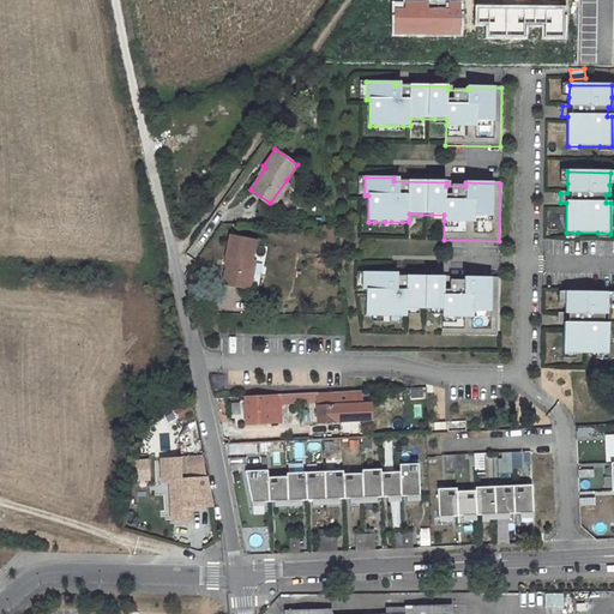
[(287,180),(270,203),(274,205),(289,182),(287,180)]
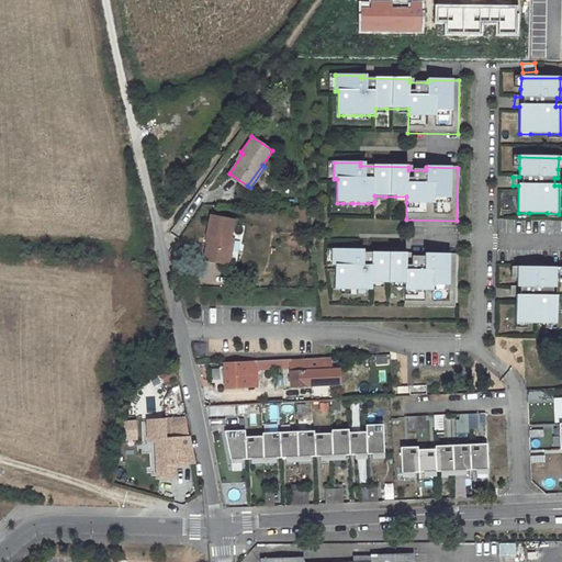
[(210,236),(205,260),(227,263),(235,220),(210,216),(206,235),(210,236)]
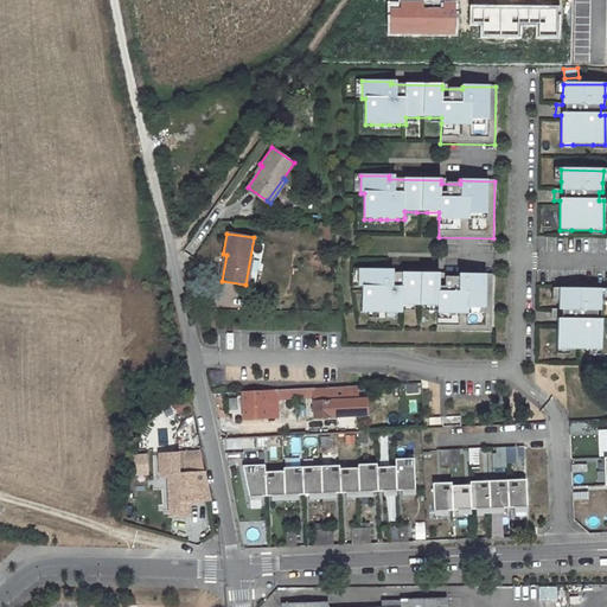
[(388,270),(359,270),(358,288),(363,288),(362,313),(369,313),(378,313),(385,313),(396,314),(402,314),(402,312),(402,306),(414,306),(426,306),(438,307),(438,313),(438,332),(492,333),(493,275),(459,275),(459,279),(439,278),(439,274),(388,274),(388,270)]
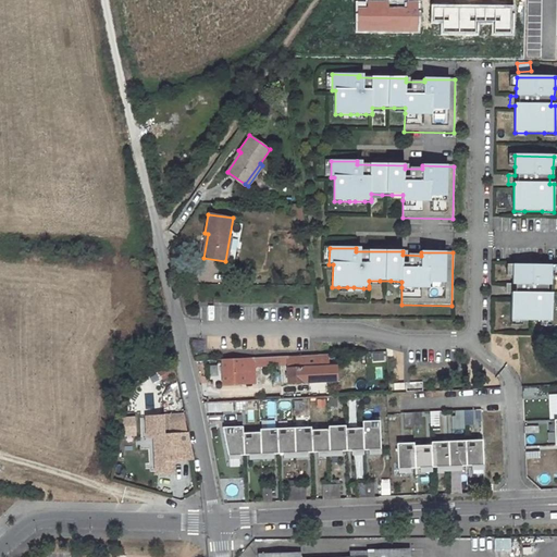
[(552,277),(552,267),(514,265),(512,276),(512,285),(507,285),(506,294),(511,294),(511,321),(522,321),(541,322),(552,322),(552,294),(548,294),(548,285),(552,286),(552,277)]
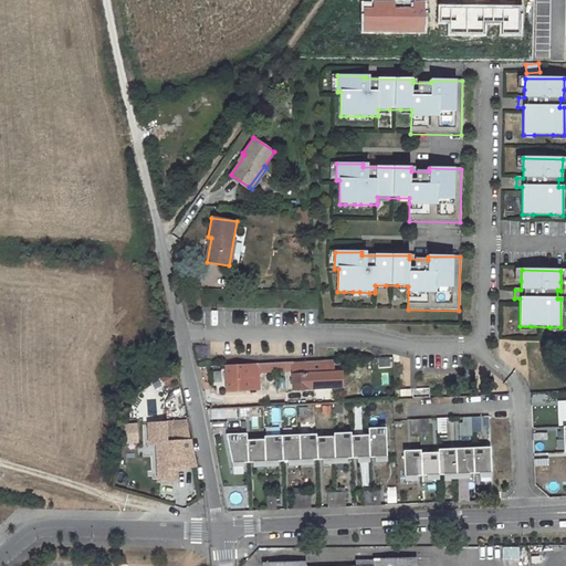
[(305,363),(226,367),(227,391),(259,390),(259,374),(292,371),(294,390),(310,389),(308,375),(306,375),(305,363)]
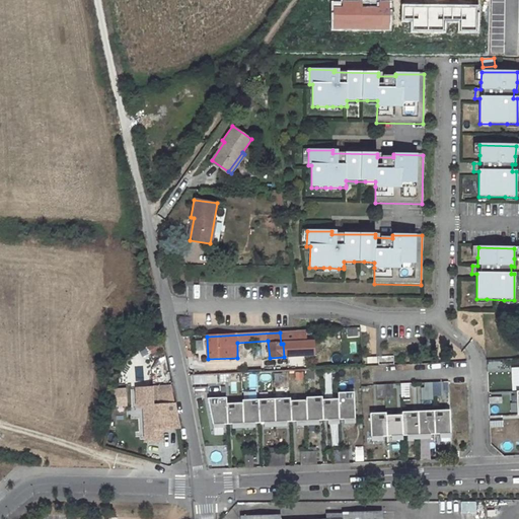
[(247,372),(262,371),(262,364),(246,364),(247,372)]
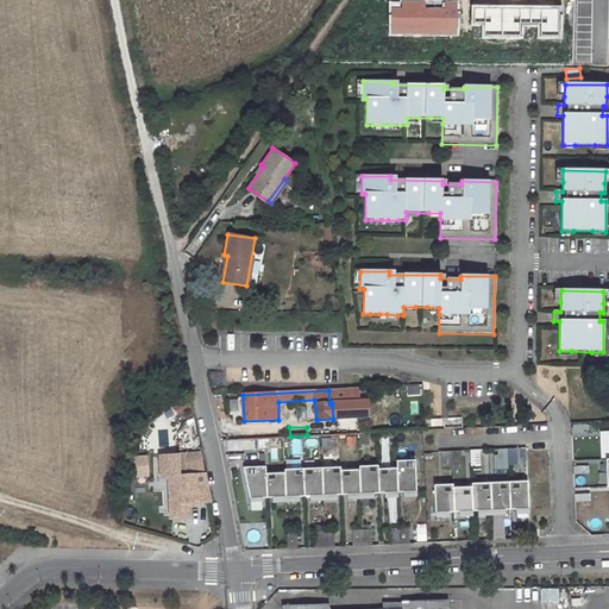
[(244,451),(243,439),(226,440),(227,452),(244,451)]
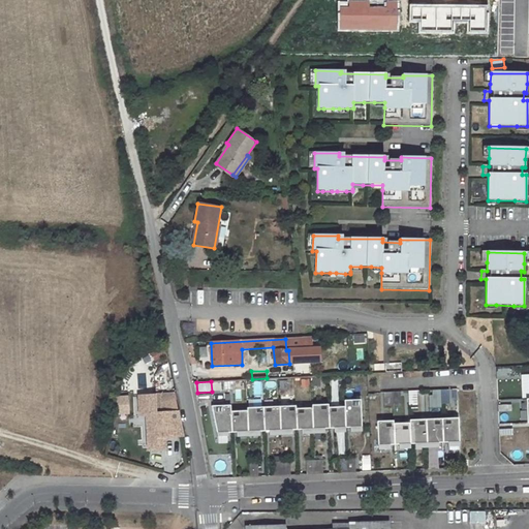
[(280,390),(289,390),(288,381),(280,381),(280,390)]
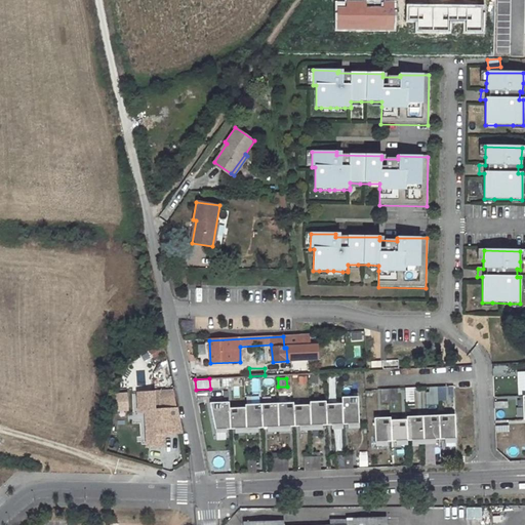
[(244,388),(244,379),(234,379),(234,388),(244,388)]
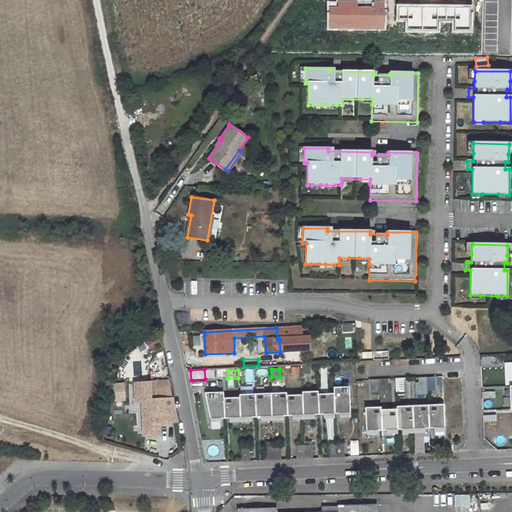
[(437,378),(419,377),(419,391),(436,391),(437,378)]
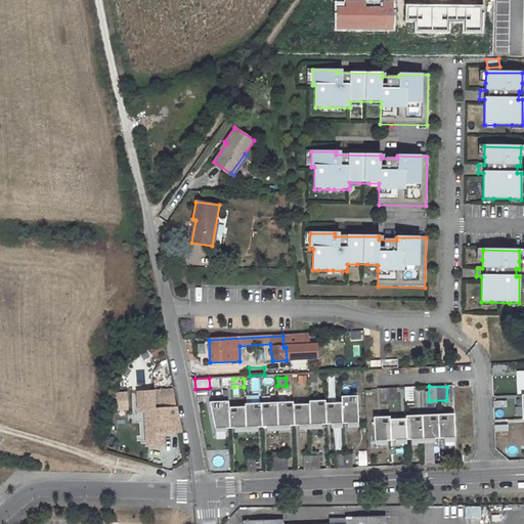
[(405,387),(405,401),(415,401),(415,387),(405,387)]
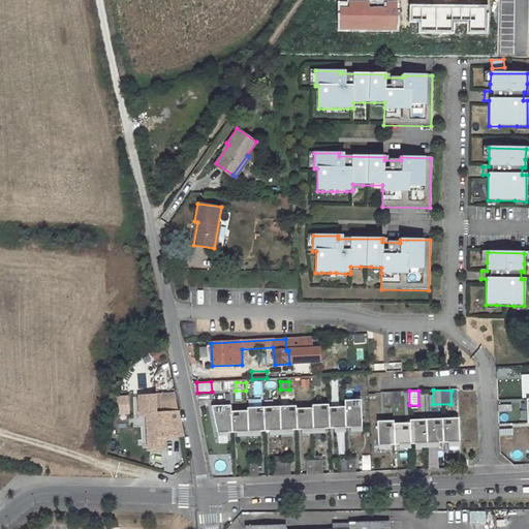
[(402,405),(401,392),(379,393),(380,406),(402,405)]
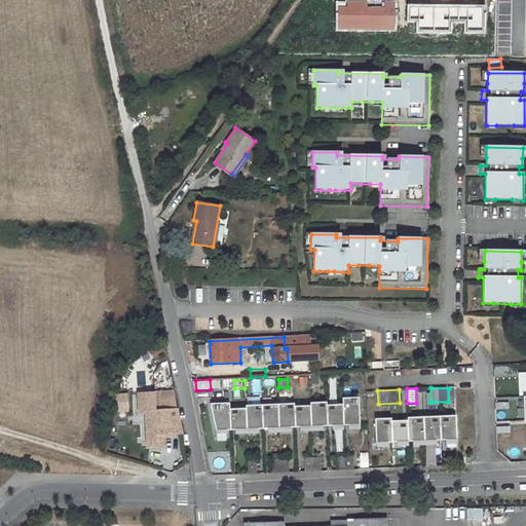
[(118,413),(130,412),(128,393),(116,395),(118,413)]
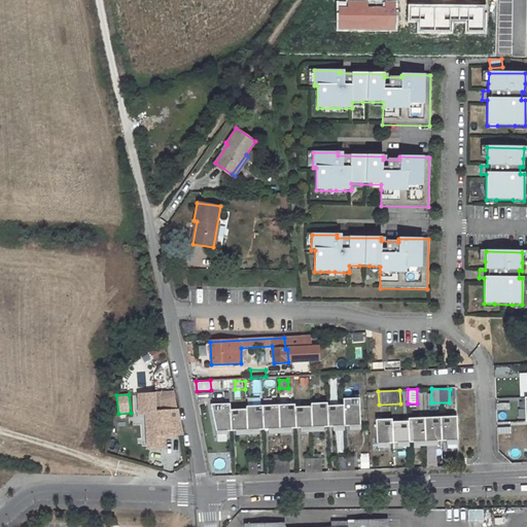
[(163,412),(154,412),(153,394),(138,395),(139,415),(145,415),(147,465),(164,464),(164,434),(163,412)]
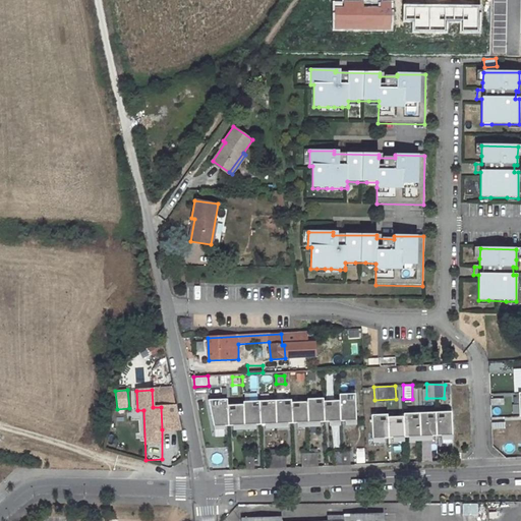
[(339,395),(340,401),(341,421),(357,421),(355,394),(339,395)]
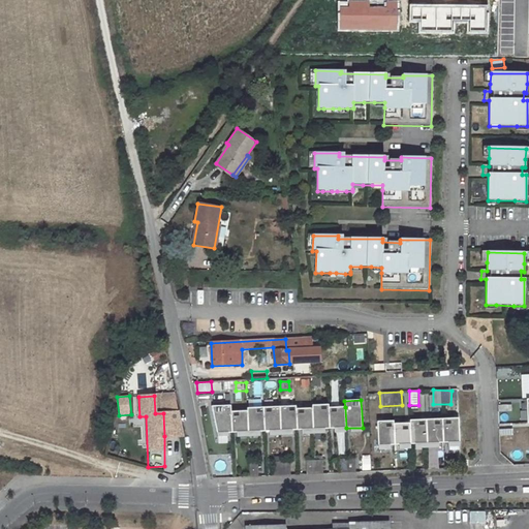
[(312,405),(312,408),(313,430),(330,429),(329,408),(329,405),(312,405)]
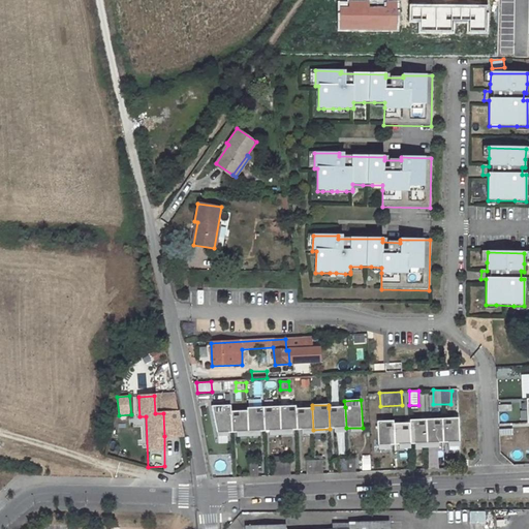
[(231,406),(212,407),(218,437),(228,436),(228,434),(232,433),(231,412),(231,406)]
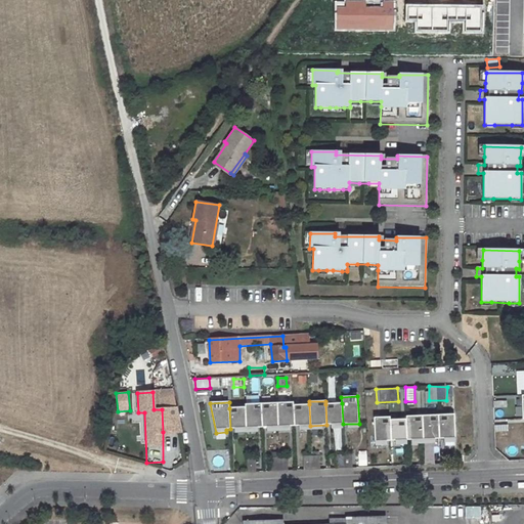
[(294,402),(277,403),(278,427),(294,427),(294,405),(294,402)]
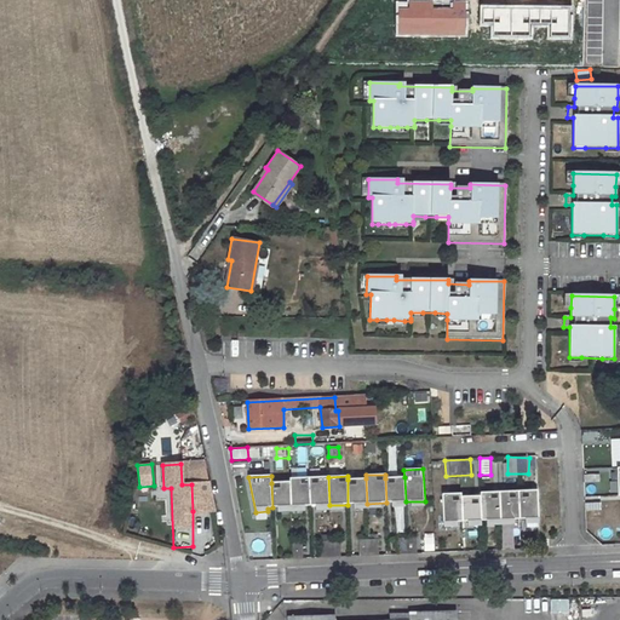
[(328,477),(309,478),(310,506),(329,505),(328,477)]
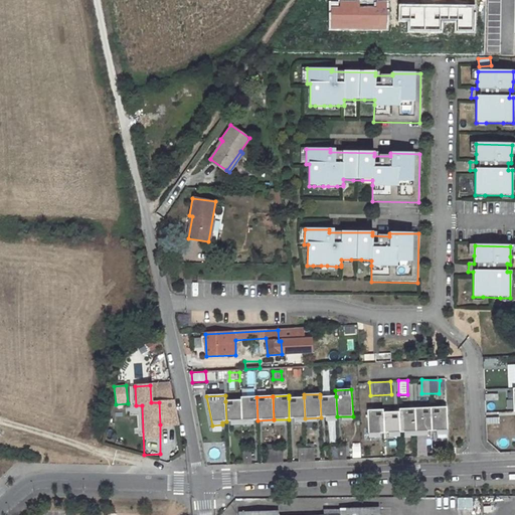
[(336,396),(320,397),(321,417),(337,416),(336,396)]
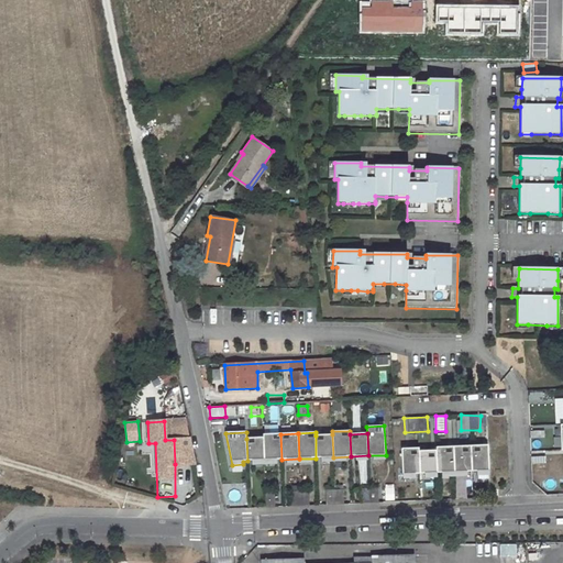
[(263,435),(263,438),(264,461),(282,460),(280,434),(263,435)]
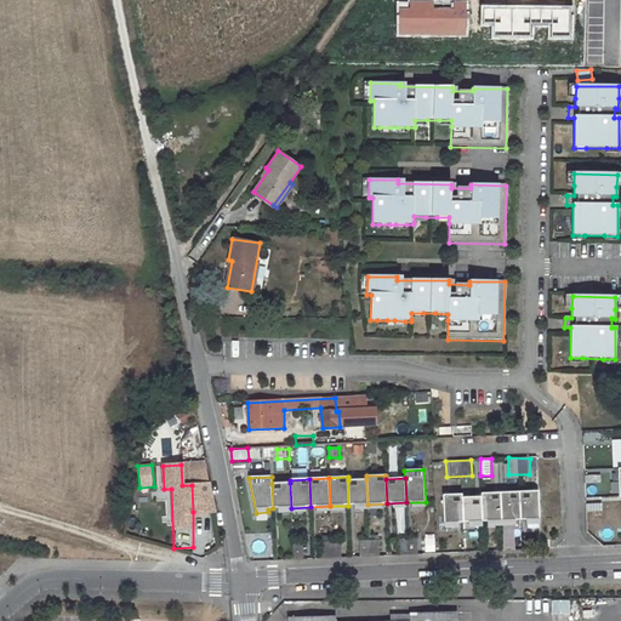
[(366,479),(348,480),(348,506),(368,505),(366,479)]
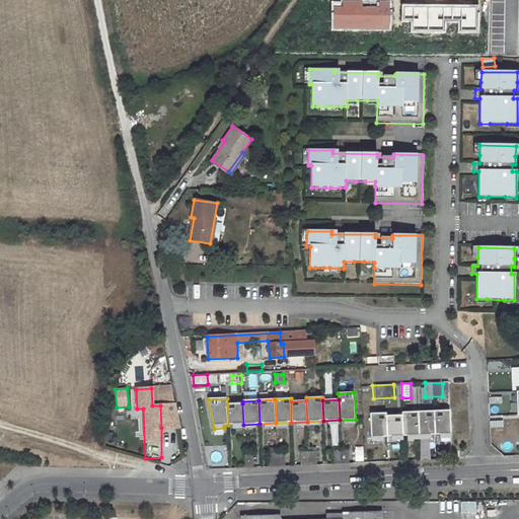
[(242,403),(227,404),(228,425),(243,425),(242,403)]
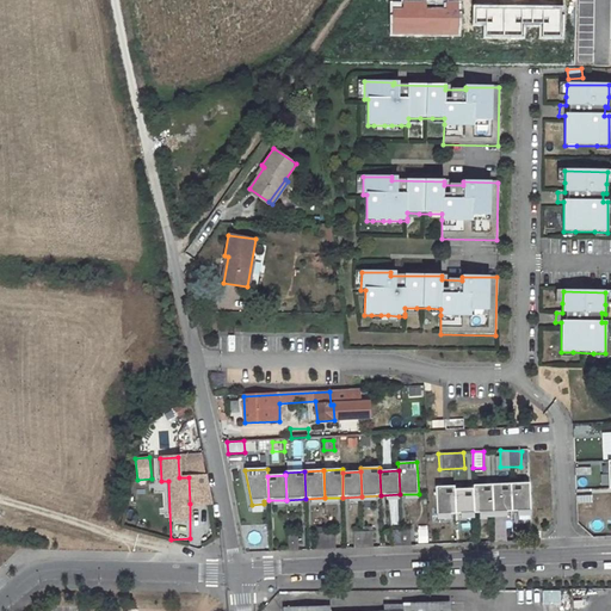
[(205,476),(189,477),(190,504),(210,503),(205,476)]
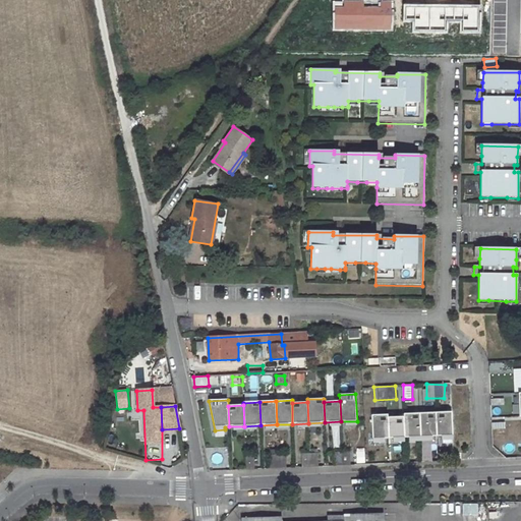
[(452,412),(436,413),(437,437),(453,437),(452,412)]
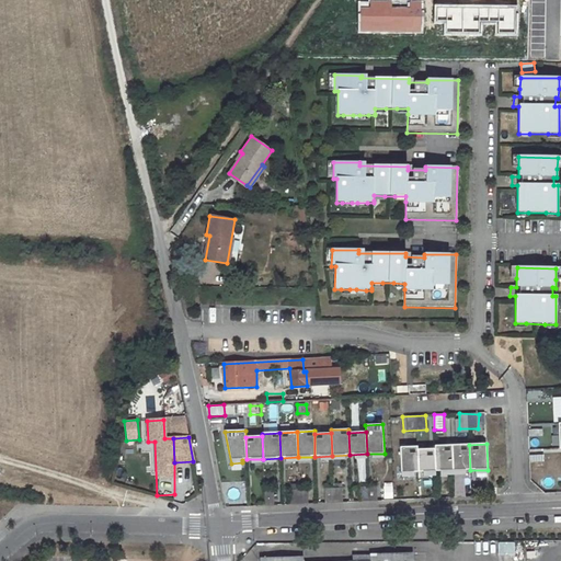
[(469,445),(451,446),(453,471),(470,470),(469,445)]
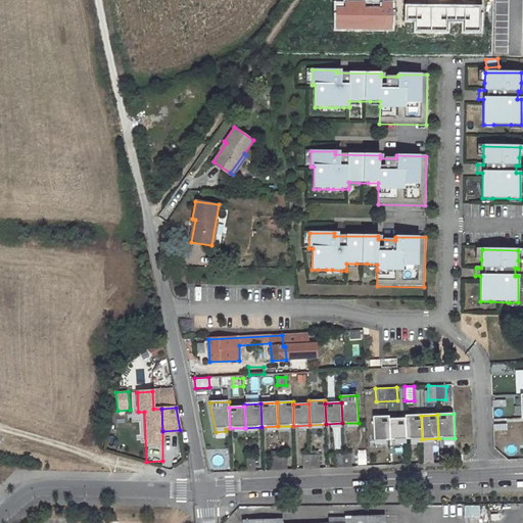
[(406,416),(406,419),(407,440),(422,439),(421,416),(406,416)]
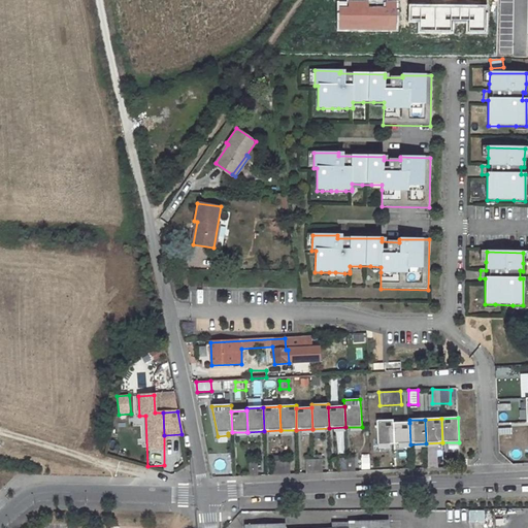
[(393,421),(376,422),(377,446),(394,446),(393,424),(393,421)]
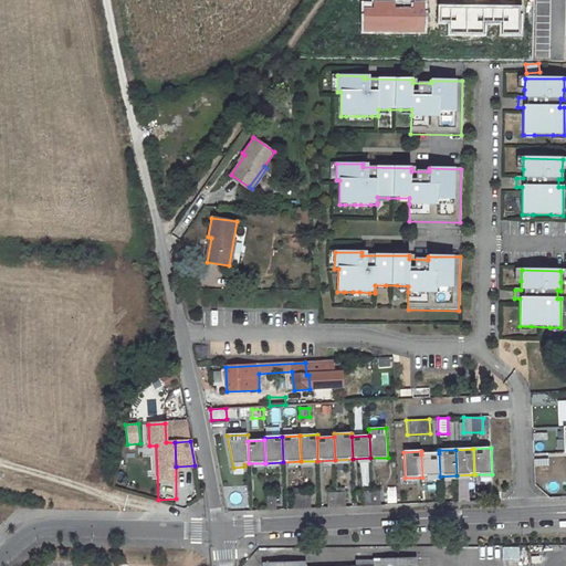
[(439,453),(421,454),(422,478),(440,477),(439,453)]
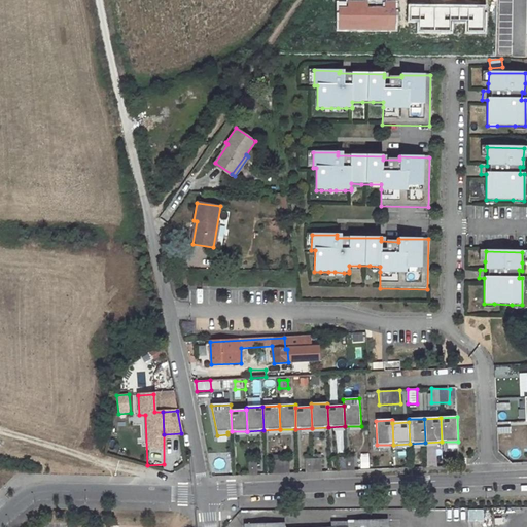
[(323,472),(322,459),(305,460),(306,473),(323,472)]
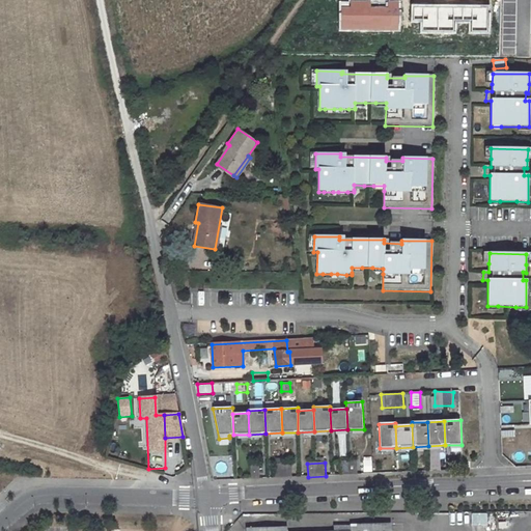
[(276,477),(292,478),(292,464),(276,464),(276,477)]
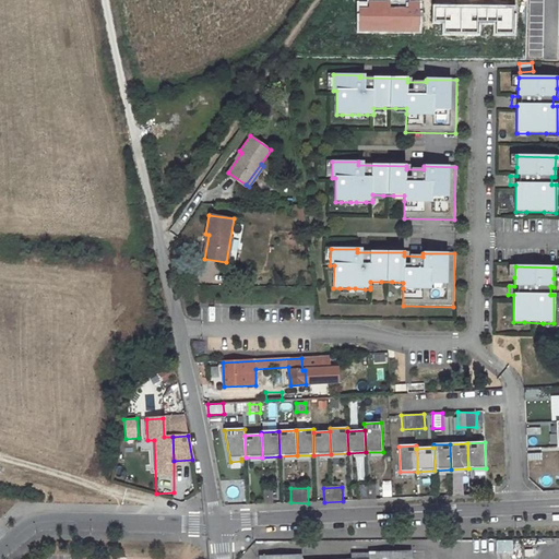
[(265,503),(274,503),(274,489),(265,490),(265,503)]
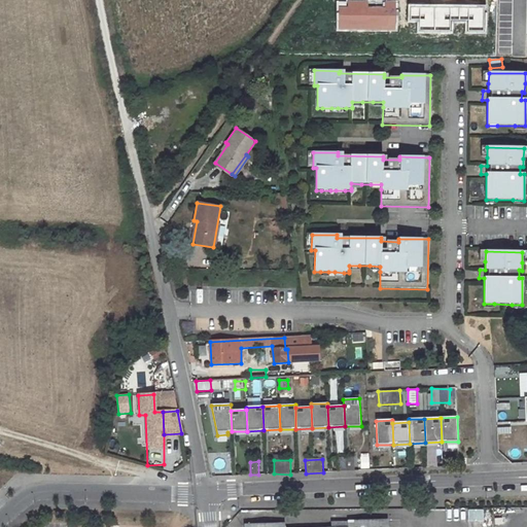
[(467,508),(467,520),(484,520),(484,508),(467,508)]
